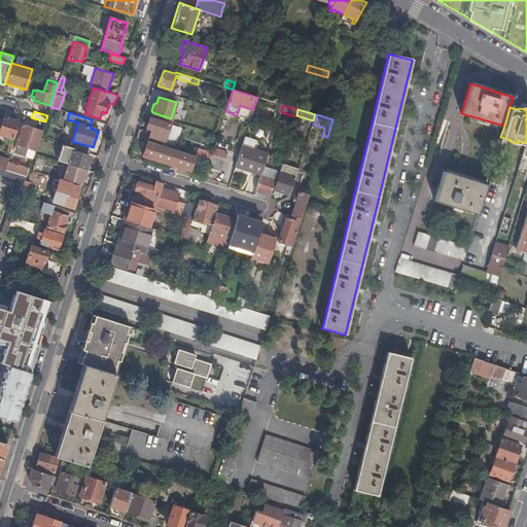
[(0,117),(0,134),(12,138),(18,120),(7,117),(7,119),(0,117)]
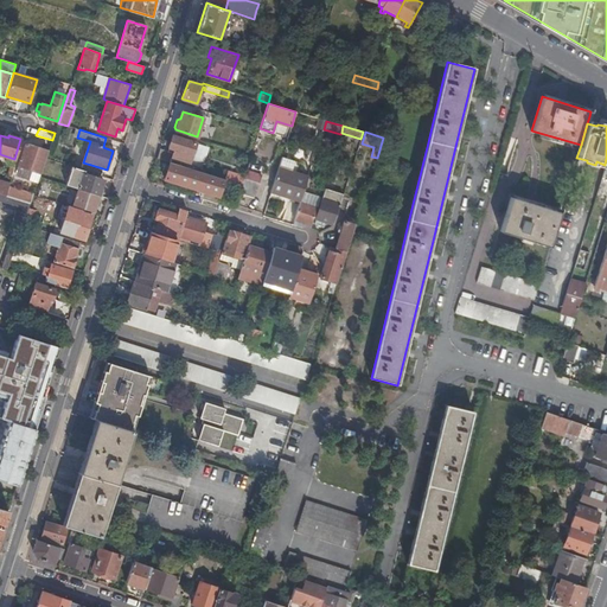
[(172,152),(160,148),(158,158),(170,161),(172,157),(189,163),(195,142),(172,135),(168,147),(174,148),(172,152)]
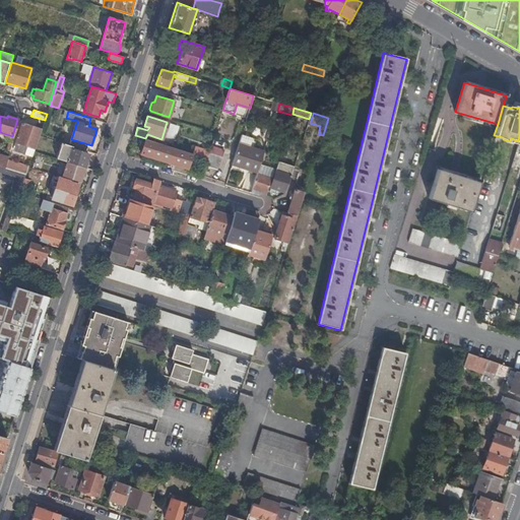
[(40,135),(42,129),(22,123),(14,149),(24,152),(27,145),(35,148),(40,135)]
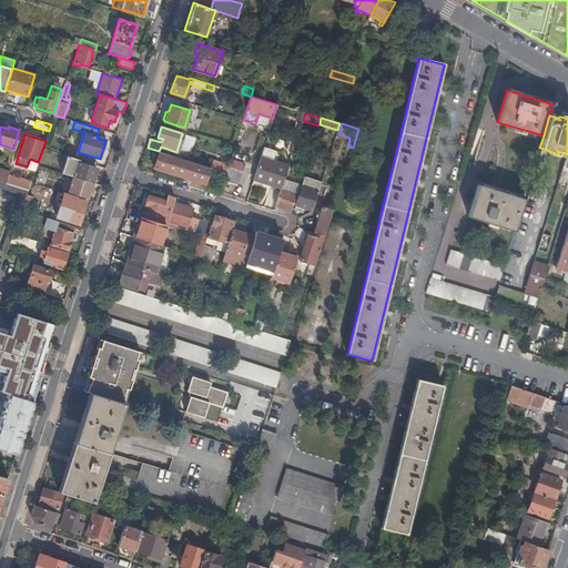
[(263,149),(253,182),(281,191),(281,189),(287,166),(282,164),(272,161),(275,152),(263,149)]
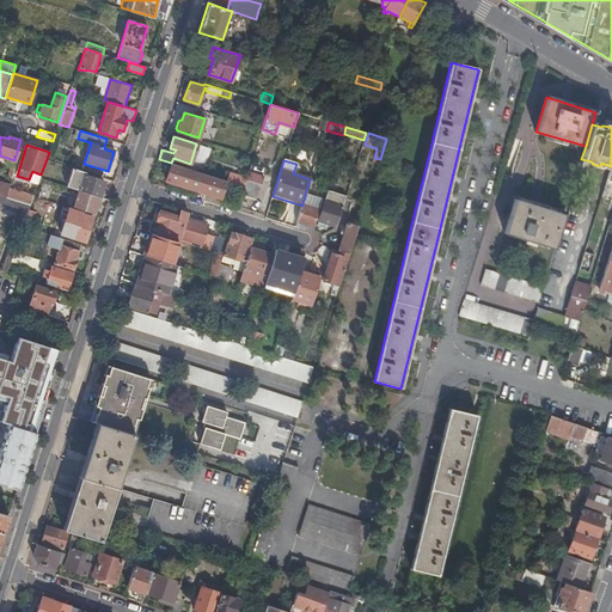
[(194,170),(171,163),(166,181),(188,188),(194,170)]
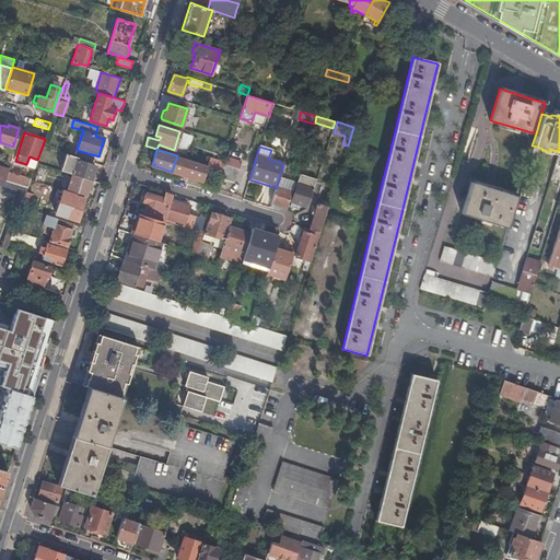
[(281,153),(271,150),(268,159),(278,162),(281,153)]
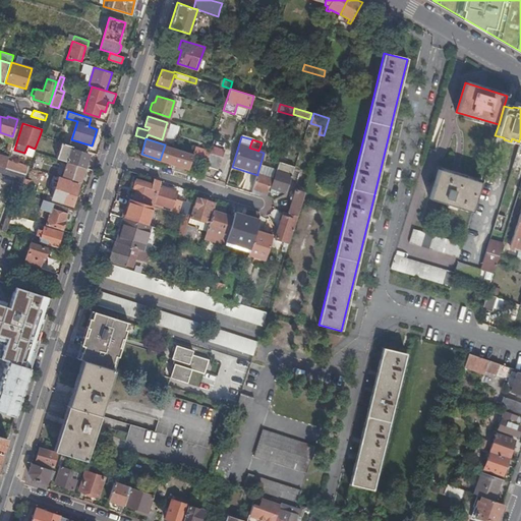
[(71,149),(72,147),(62,142),(57,159),(67,162),(84,168),(89,155),(71,149)]
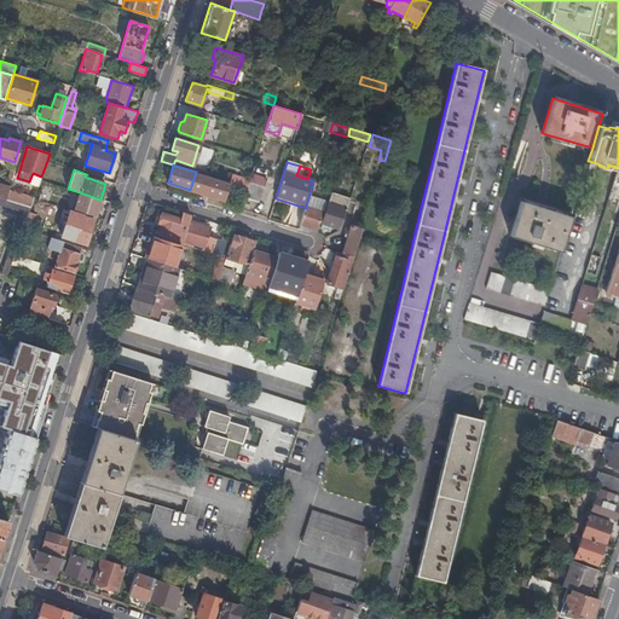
[(250,178),(265,183),(267,175),(253,171),(250,178)]
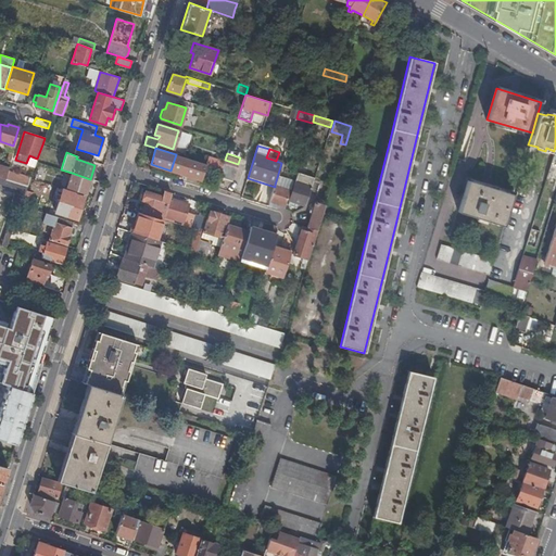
[(219,168),(222,161),(207,156),(205,165),(219,168)]
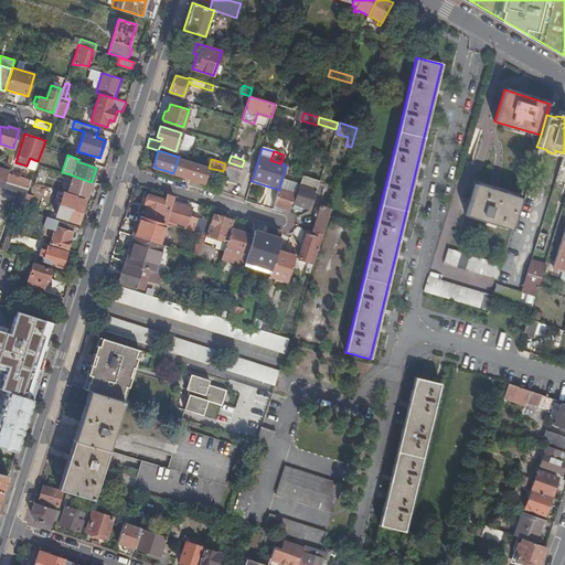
[(191,176),(195,162),(187,160),(183,172),(191,176)]
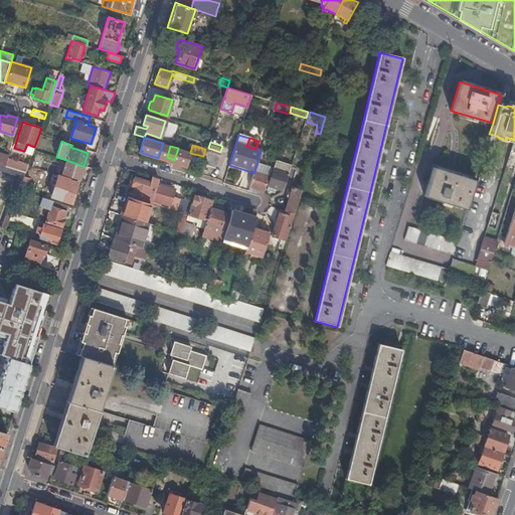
[(205,157),(203,161),(216,165),(220,152),(208,148),(205,157)]
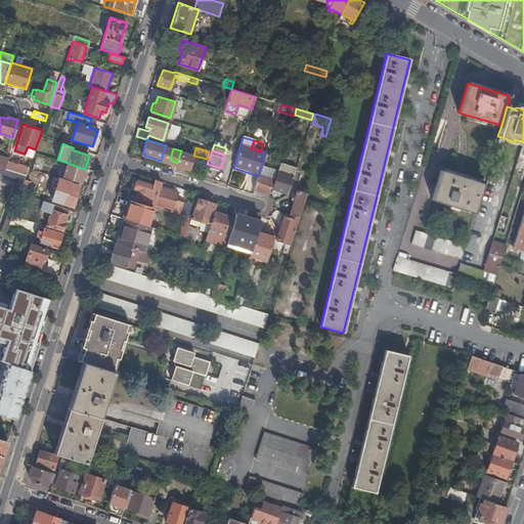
[(0,167),(5,169),(7,164),(8,159),(0,156),(0,167)]
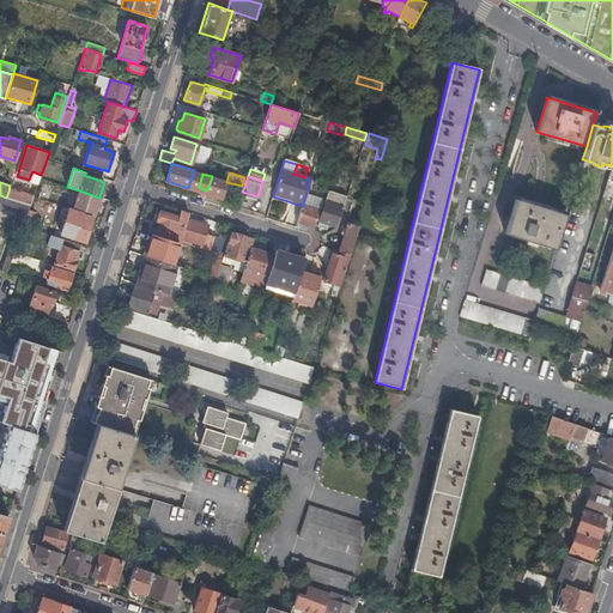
[(95,212),(99,198),(79,190),(74,206),(95,212)]
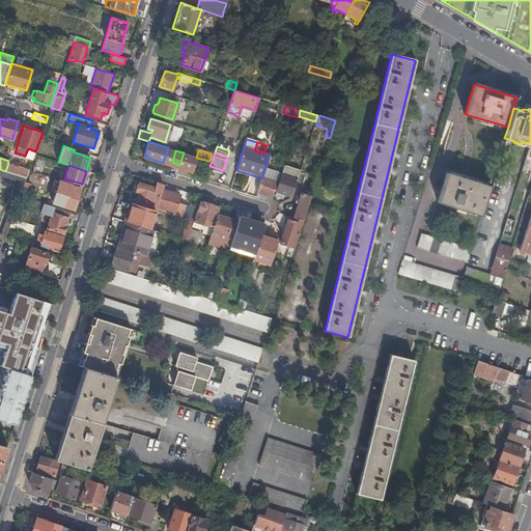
[(27,177),(28,172),(7,166),(5,171),(27,177)]
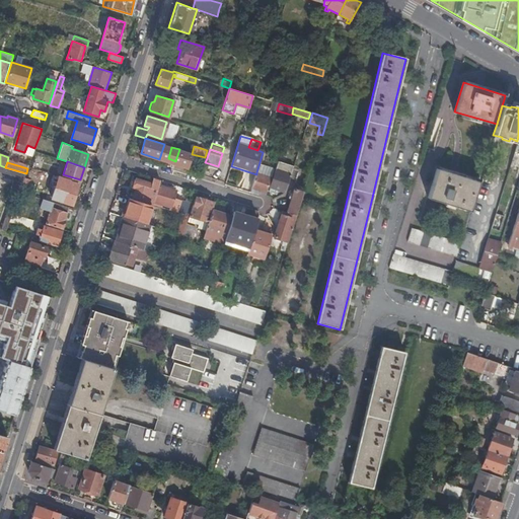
[(278,191),(285,193),(293,166),(278,162),(270,188),(278,191)]
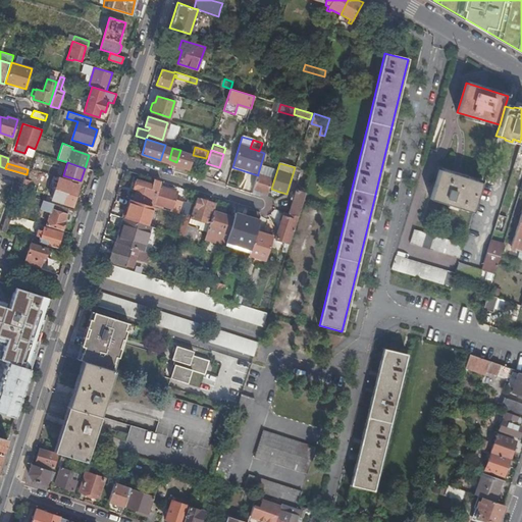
[(0,172),(18,178),(14,192),(5,219),(10,221),(10,220),(12,215),(19,193),(27,174),(5,168),(0,166),(0,172)]
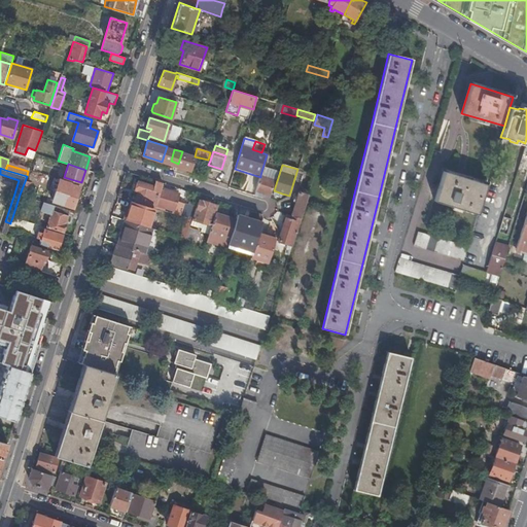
[(478,213),(487,183),(444,171),(434,200),(478,213)]
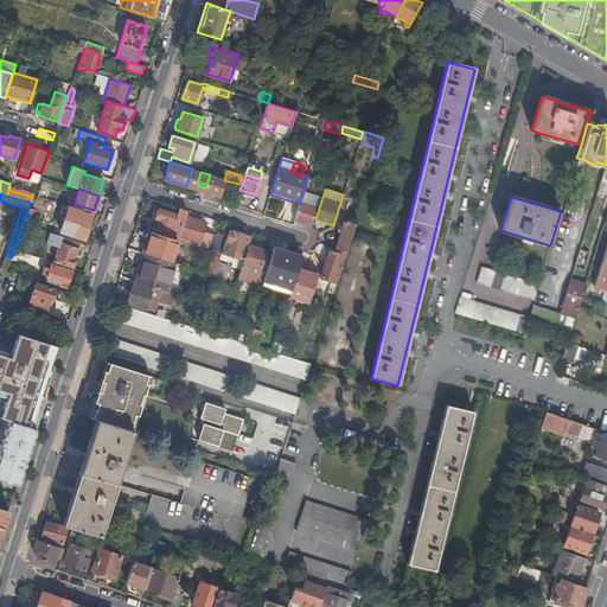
[(300,202),(300,204),(294,219),(305,223),(307,216),(313,218),(319,200),(317,199),(314,204),(310,203),(310,205),(300,202)]
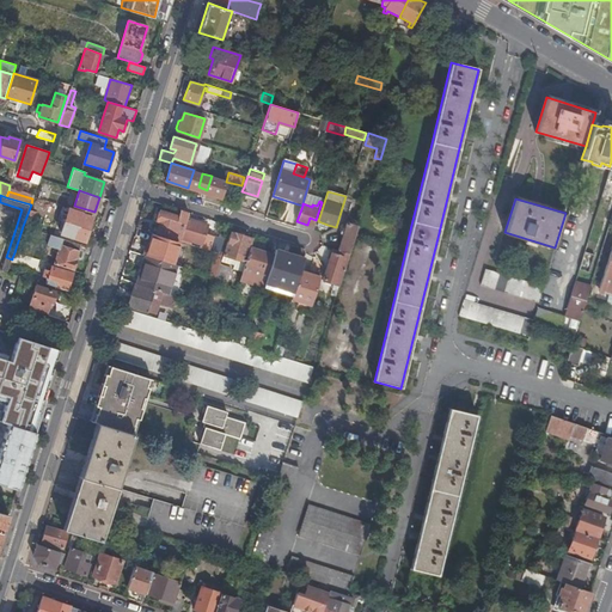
[(81,214),(81,212),(69,208),(61,233),(85,242),(92,216),(81,214)]
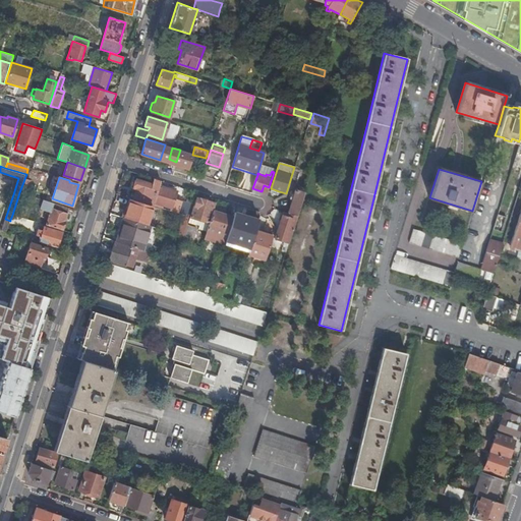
[(156,195),(159,186),(153,185),(153,183),(136,178),(136,180),(134,180),(133,182),(134,184),(133,186),(136,187),(135,190),(134,191),(133,194),(134,197),(148,201),(150,193),(156,195)]
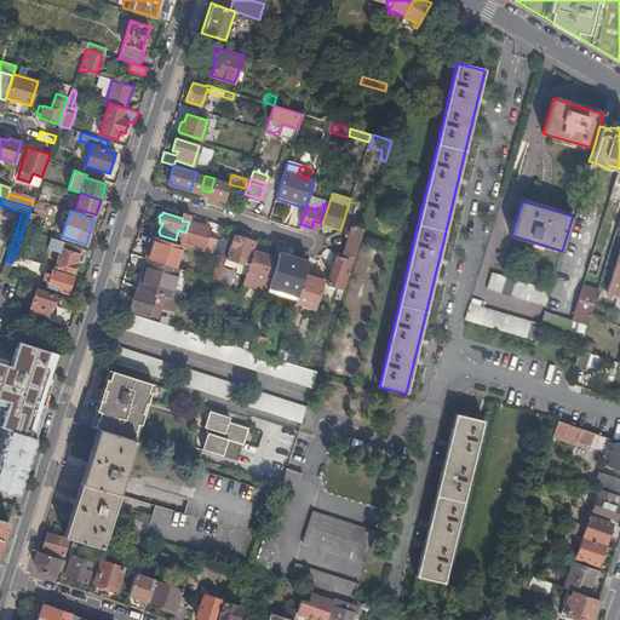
[(210,227),(189,220),(189,222),(185,233),(183,241),(204,247),(202,251),(225,258),(230,244),(210,237),(208,240),(206,240),(210,227)]
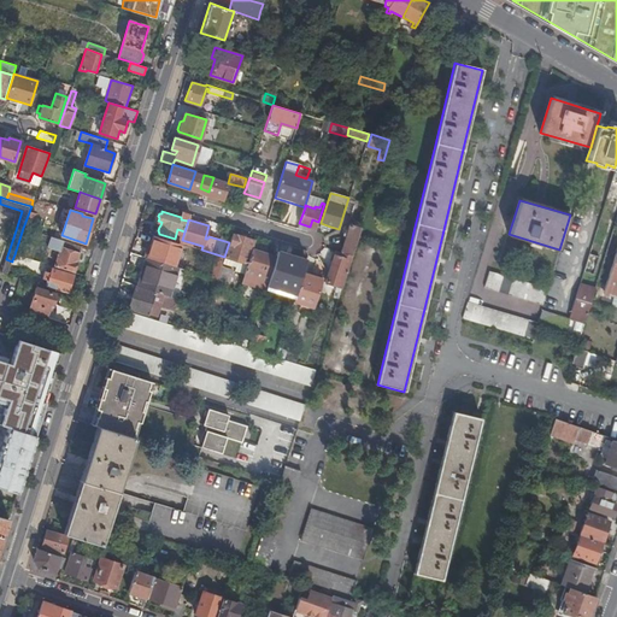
[(352,256),(362,228),(350,224),(340,252),(352,256)]
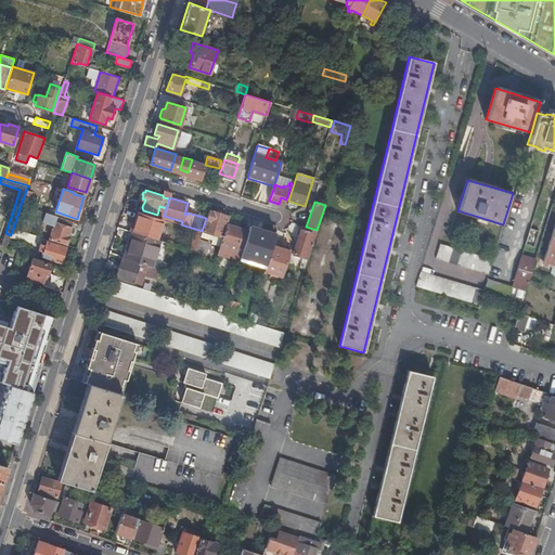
[(229,217),(209,210),(206,218),(202,231),(210,233),(215,235),(222,237),(227,226),(229,217)]
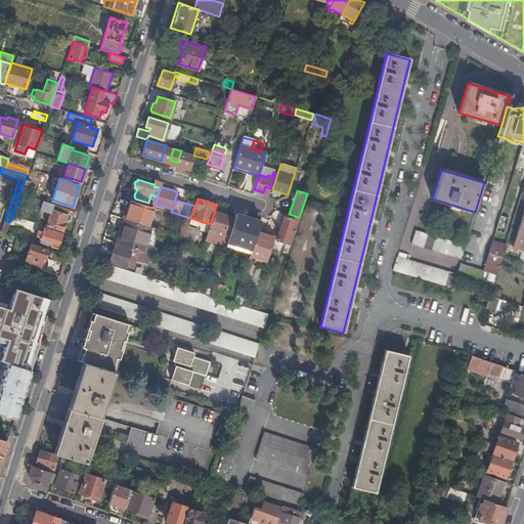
[(148,221),(153,209),(142,205),(143,204),(131,200),(127,211),(130,212),(129,215),(148,221)]
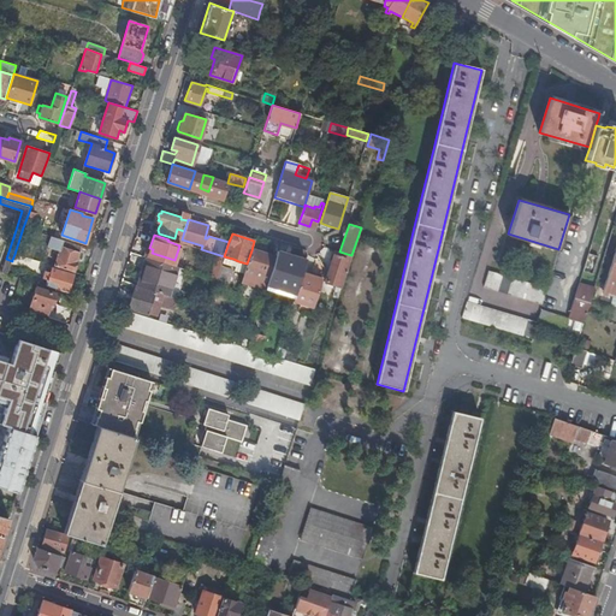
[(76,261),(81,246),(51,236),(47,247),(59,250),(54,266),(73,272),(77,262),(76,261)]
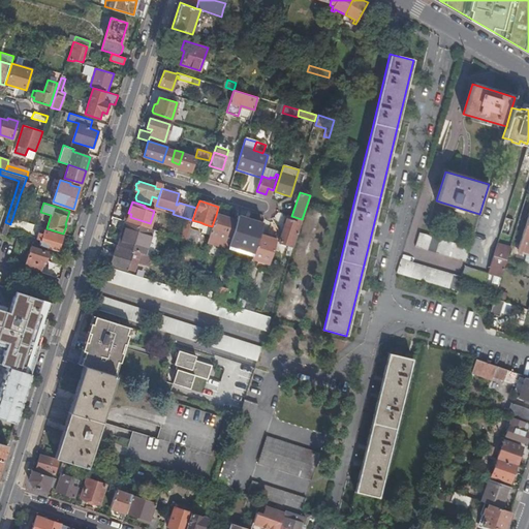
[(528,211),(518,249),(528,253),(528,211)]
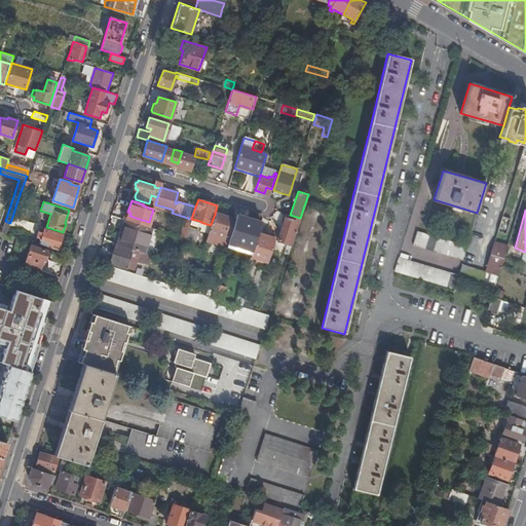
[(235,219),(215,214),(211,225),(209,232),(205,240),(226,248),(235,219)]
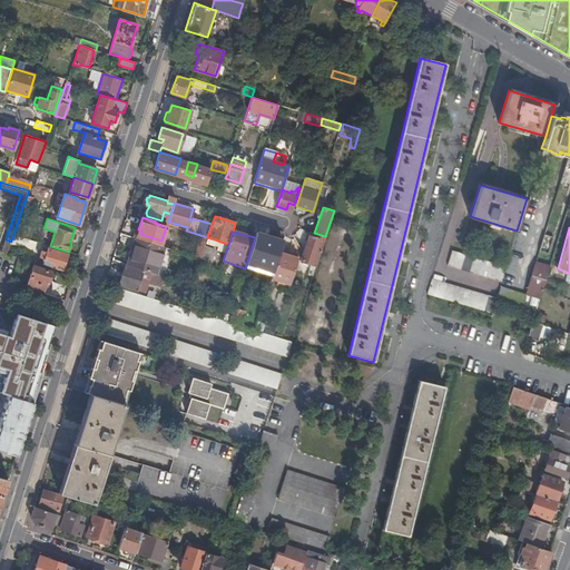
[(315,266),(325,236),(314,233),(313,237),(310,236),(301,261),(311,264),(315,266)]
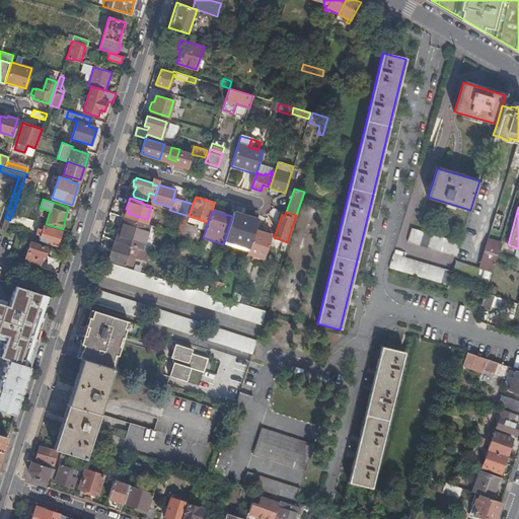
[(492,228),(501,231),(506,215),(497,212),(492,228)]
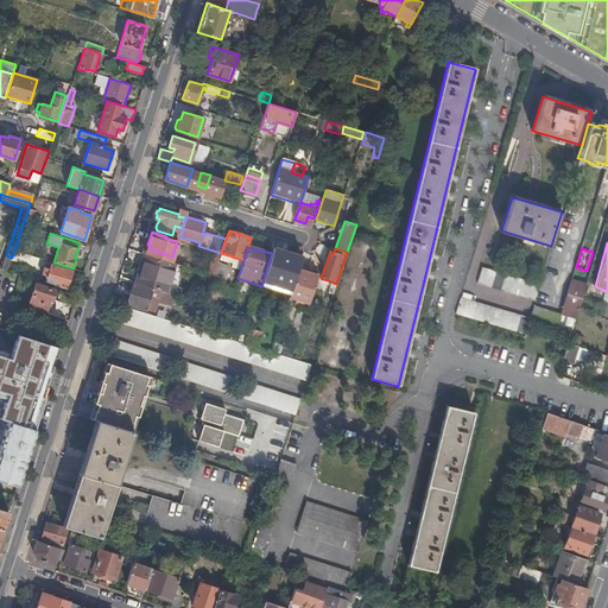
[(298,268),(302,257),(282,251),(274,271),(296,277),(298,268)]
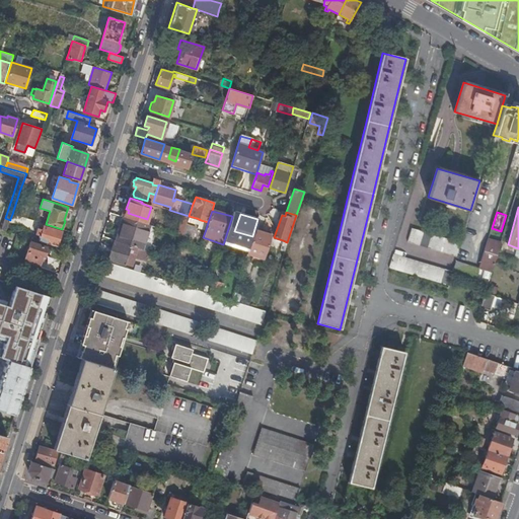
[(122,216),(115,236),(118,237),(124,216),(122,216)]
